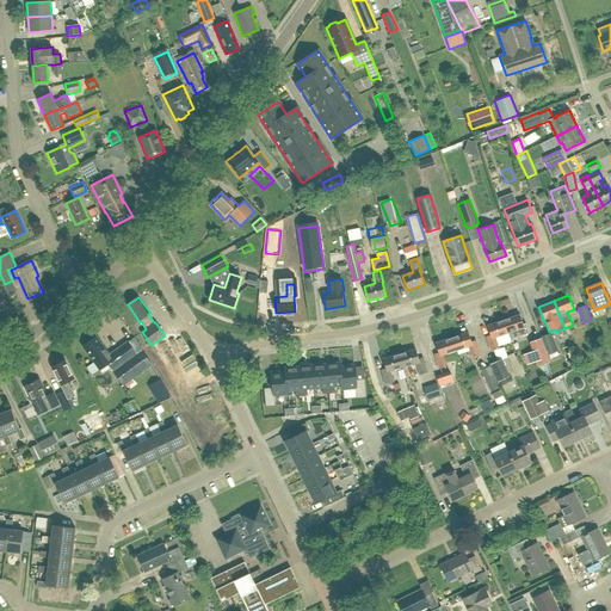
[(504,320),(508,333),(511,340),(530,333),(526,323),(523,325),(520,315),(504,320)]
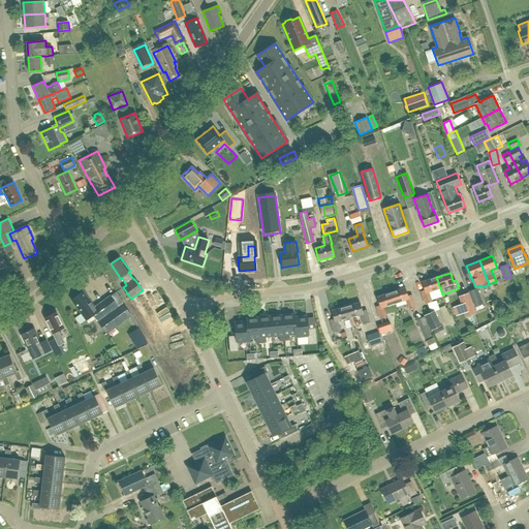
[(421,291),(425,304),(427,304),(432,302),(429,292),(440,288),(436,277),(422,282),(425,290),(421,291)]
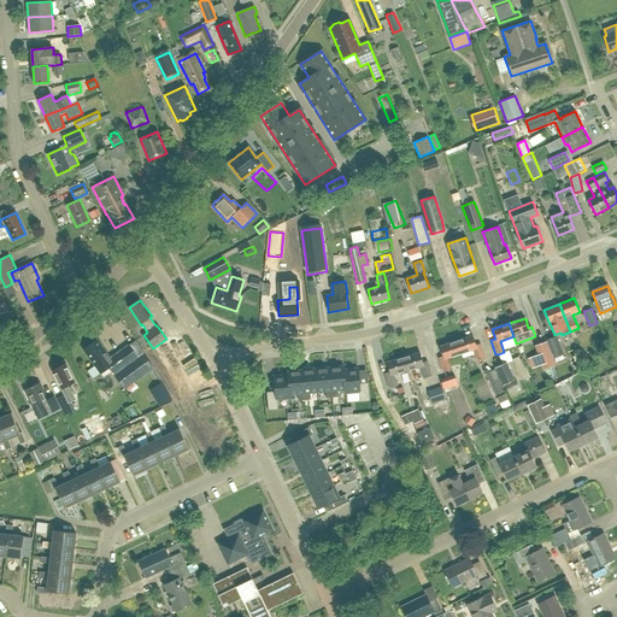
[(457,341),(460,354),(474,351),(477,362),(486,359),(481,344),(476,345),(472,335),(457,341)]
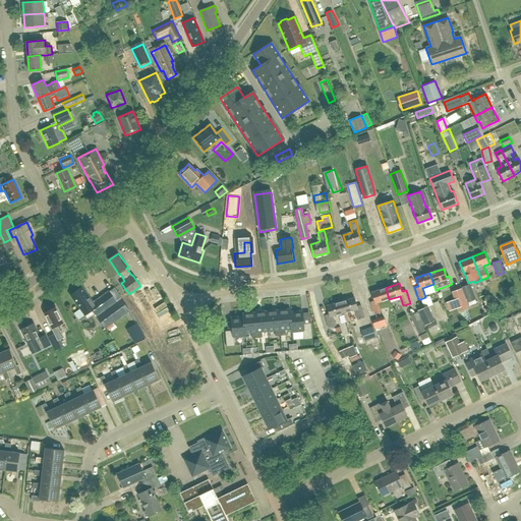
[(470,283),(461,287),(468,302),(476,299),(470,283)]
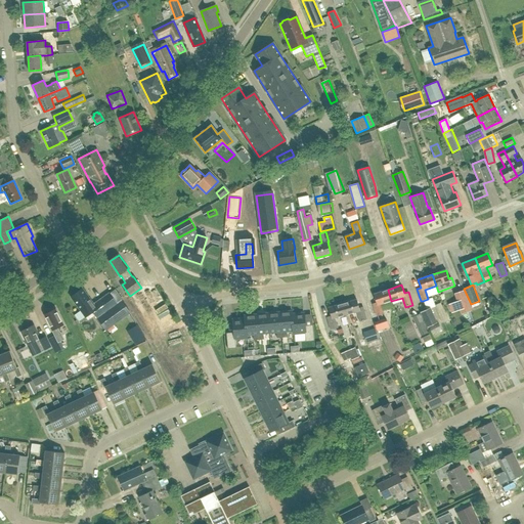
[(71,297),(80,310),(76,313),(80,319),(85,316),(86,317),(93,312),(106,331),(131,313),(122,301),(123,300),(116,289),(94,305),(83,289),(71,297)]
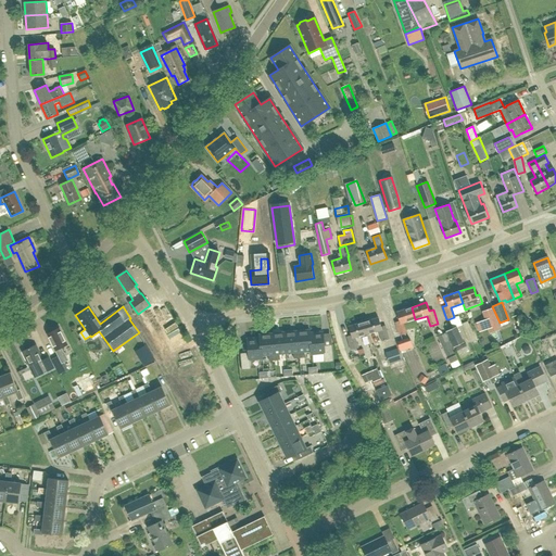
[(415,319),(412,307),(396,313),(400,321),(395,323),(400,336),(406,333),(403,324),(415,319)]
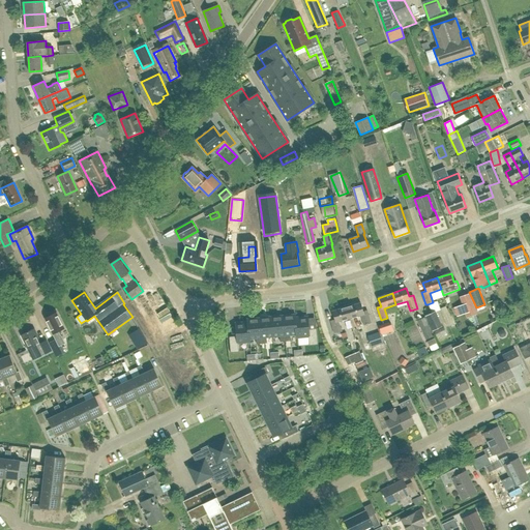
[(466,313),(468,317),(476,315),(469,294),(461,297),(463,304),(466,313)]
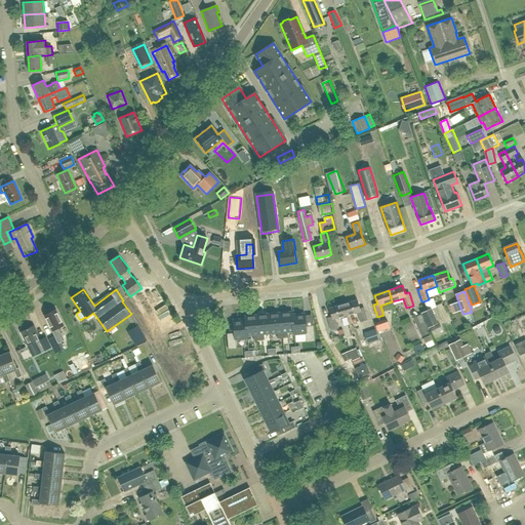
[(143,293),(128,301),(132,309),(139,305),(146,316),(162,306),(156,295),(147,300),(143,293)]
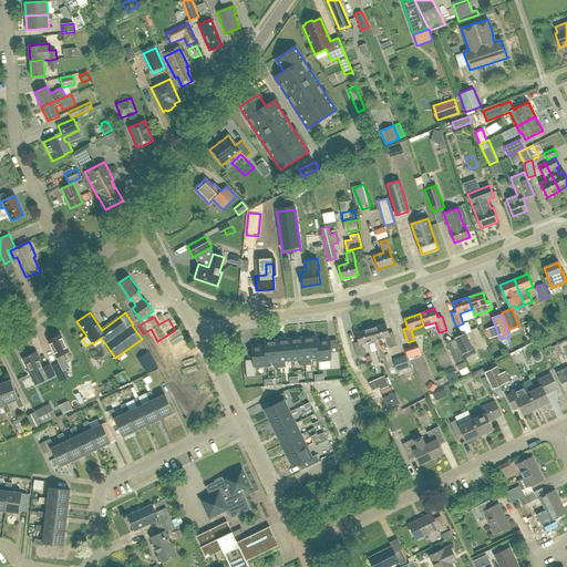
[(461,334),(465,332),(466,333),(471,331),(467,322),(463,323),(457,326),(461,334)]
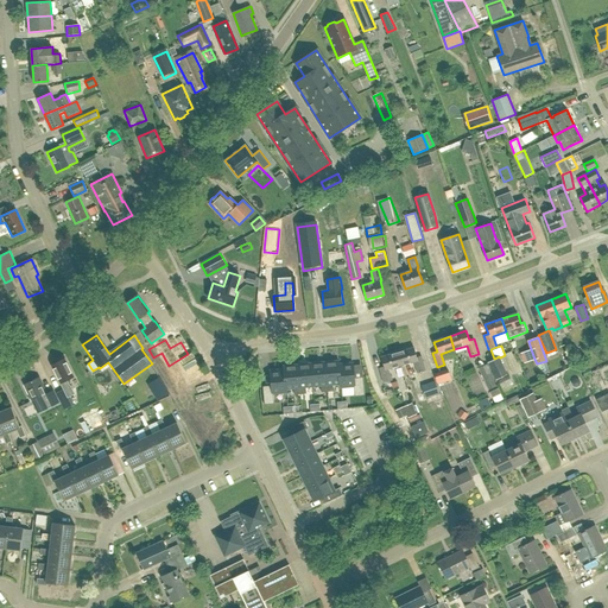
[(398,353),(401,366),(415,362),(418,373),(425,371),(422,356),(417,358),(415,348),(398,353)]
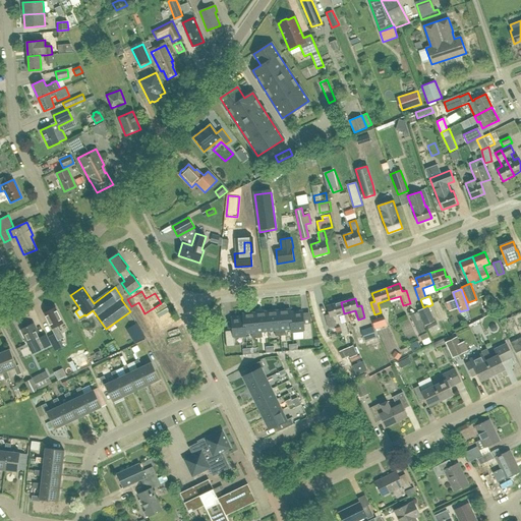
[(344,313),(341,302),(327,306),(329,314),(325,315),(329,328),(336,326),(333,316),(344,313)]
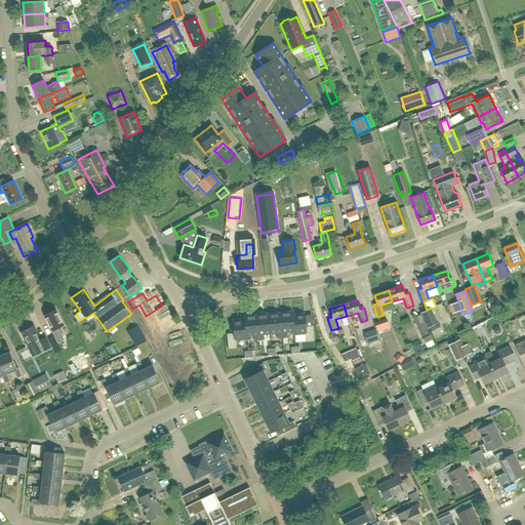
[(152,326),(145,330),(149,337),(163,329),(159,322),(168,316),(162,306),(146,316),(152,326)]
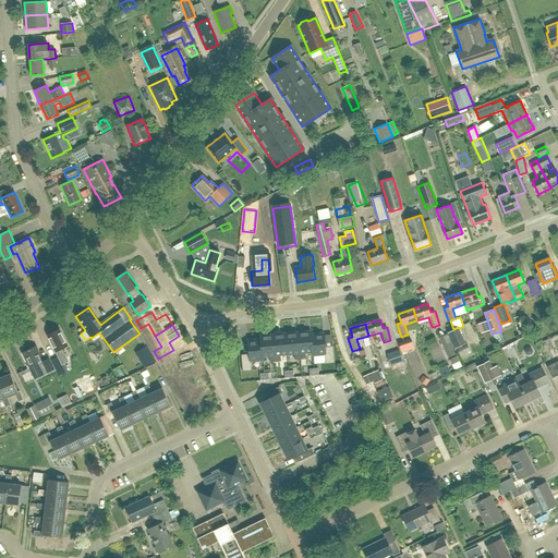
[(455,349),(465,343),(459,328),(458,327),(453,329),(447,332),(455,349)]
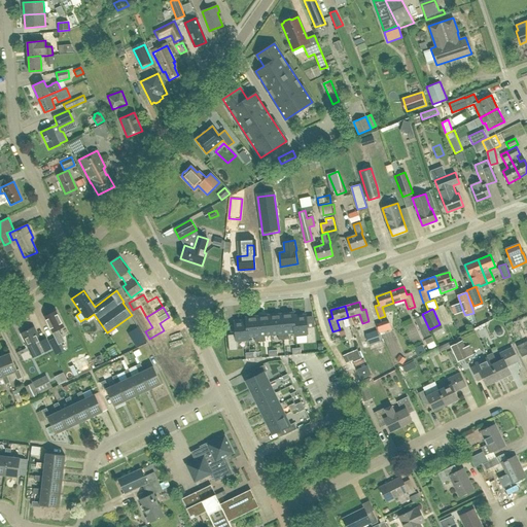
[(64,326),(56,311),(45,316),(53,331),(53,332),(56,339),(49,341),(57,355),(64,351),(61,344),(65,342),(61,335),(58,329),(64,326)]
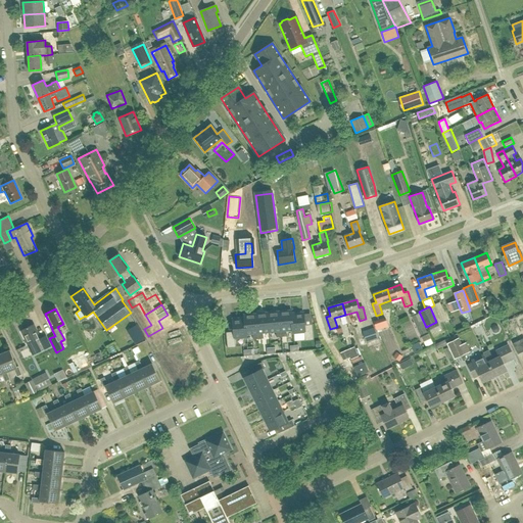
[(291,310),(279,311),(281,337),(287,336),(286,331),(292,330),(291,314),(291,310)]
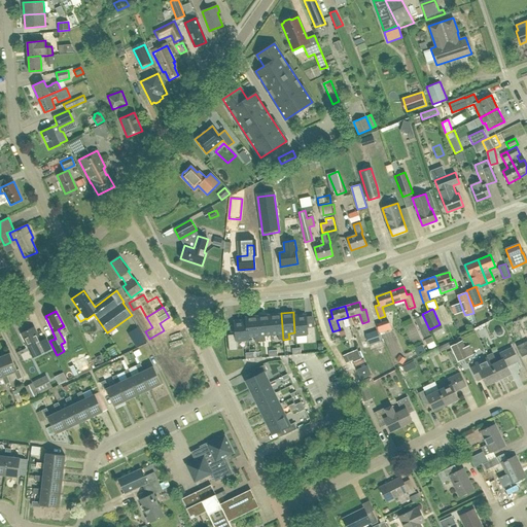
[(281,313),(270,314),(272,335),(278,335),(278,340),(283,340),(281,313)]
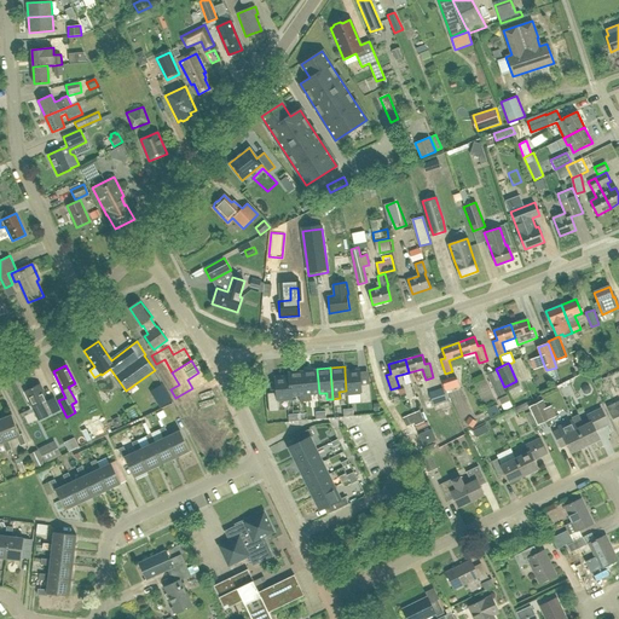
[(317,369),(302,371),(306,401),(312,400),(311,394),(319,393),(317,369)]
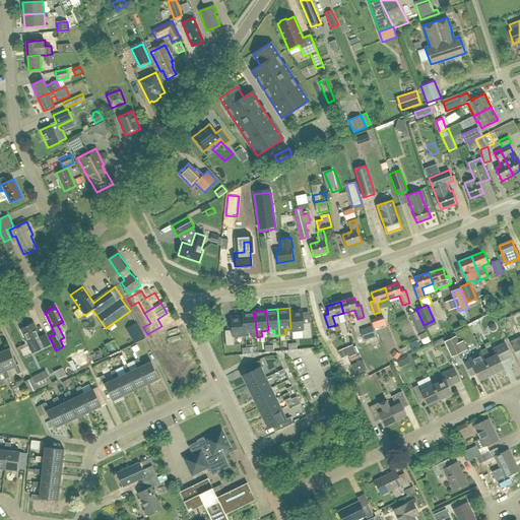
[(289,312),(290,328),(290,331),(303,330),(304,339),(312,338),(311,322),(303,323),(302,311),(290,312),(289,312)]
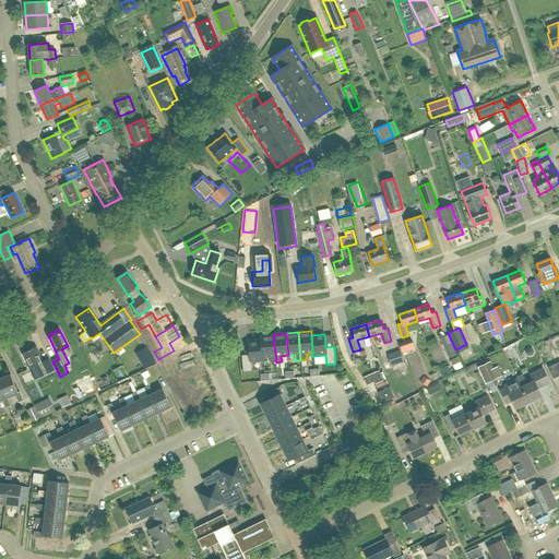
[(273,335),(261,336),(261,340),(263,358),(270,357),(271,363),(276,363),(273,335)]
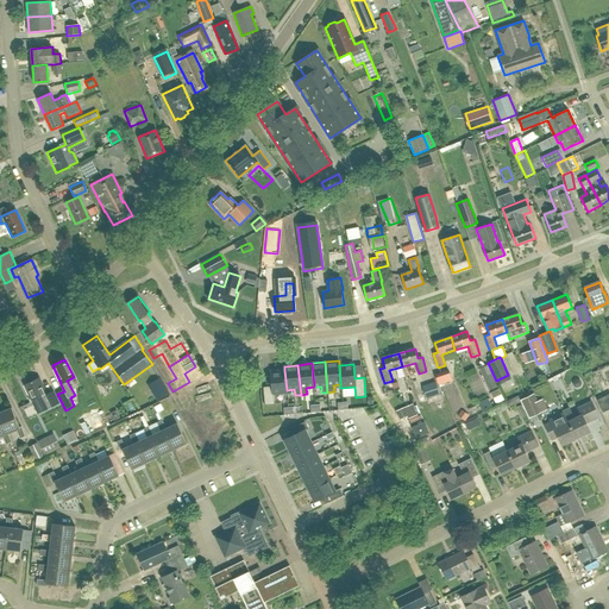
[(488,365),(478,369),(489,391),(497,387),(488,365)]
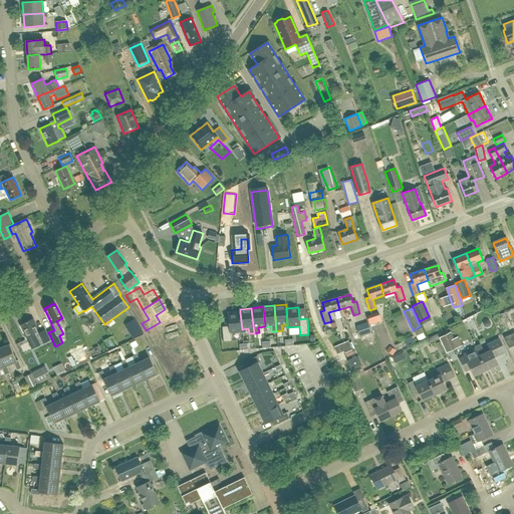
[(494,319),(501,315),(498,310),(492,313),(494,319)]
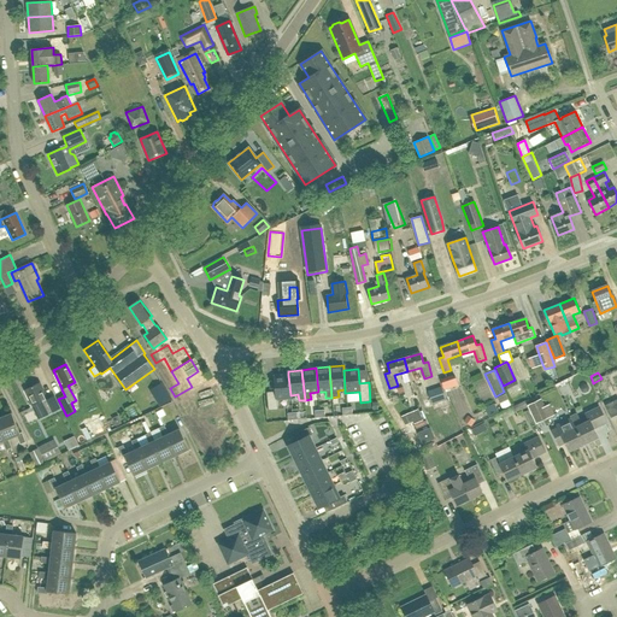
[(288,375),(274,376),(276,391),(266,392),(268,411),(278,410),(277,399),(292,398),(291,395),(288,375)]
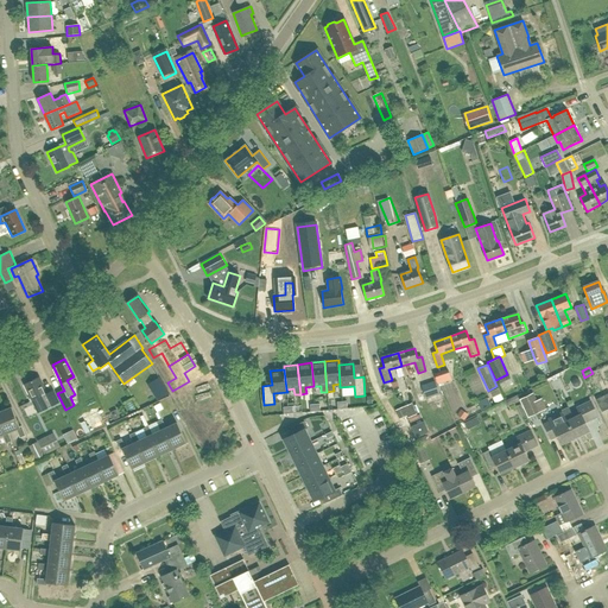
[(451,379),(449,373),(442,375),(439,372),(434,374),(437,385),(451,379)]
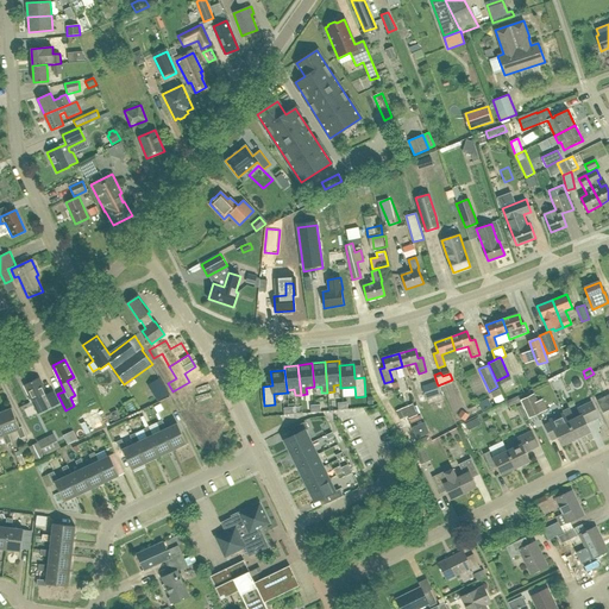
[(501,385),(512,381),(509,376),(498,381),(501,385)]
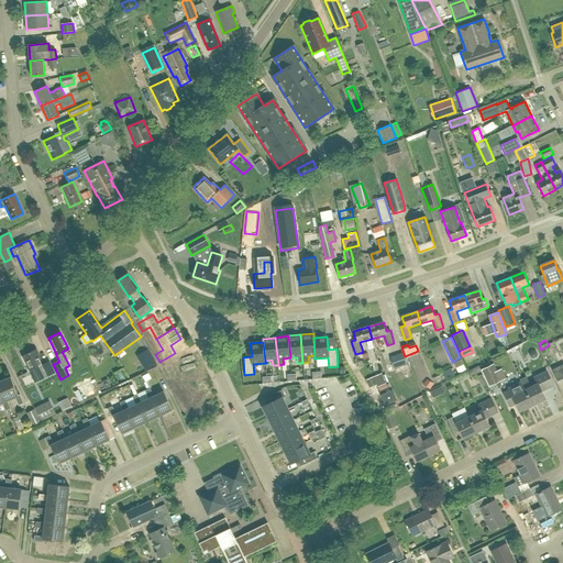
[(157,364),(147,349),(136,356),(145,371),(157,364)]
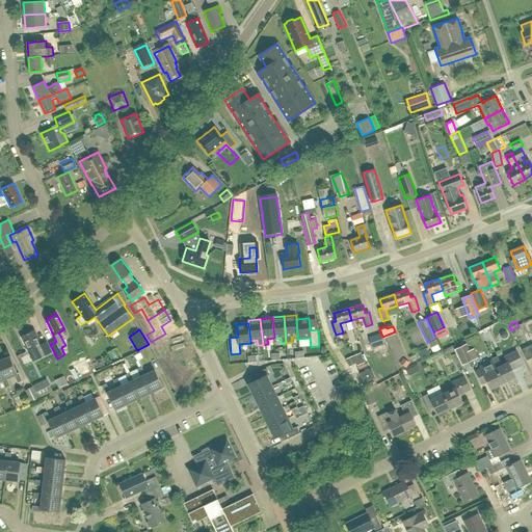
[(29,351),(33,349),(38,358),(52,352),(47,342),(42,345),(34,330),(22,337),(29,351)]
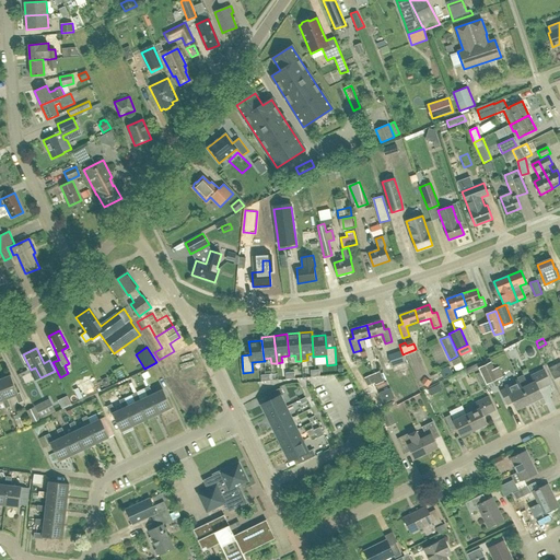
[(400,351),(388,356),(393,368),(405,363),(400,351)]
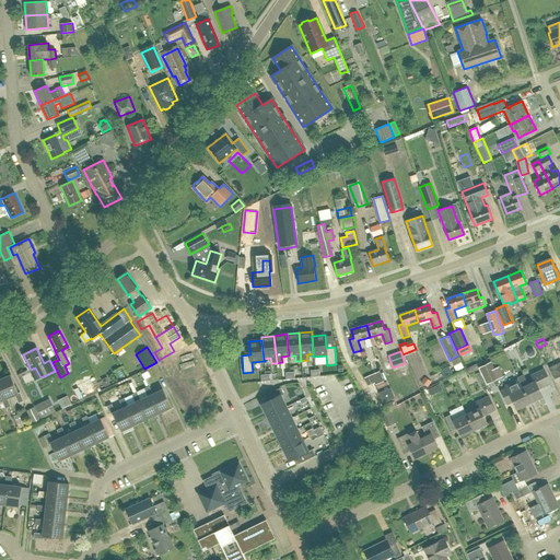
[(458,358),(451,361),(453,366),(461,363),(458,358)]
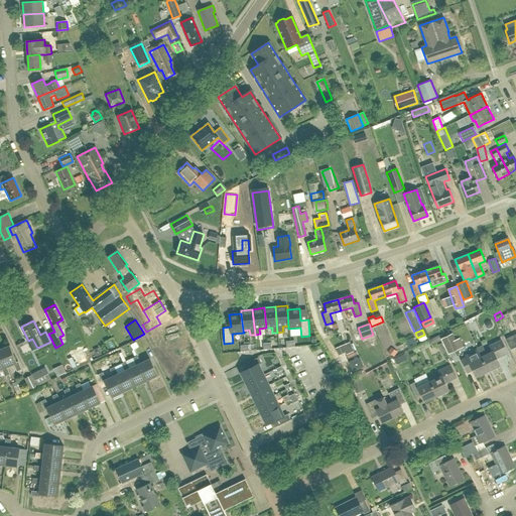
[(164,331),(150,338),(153,345),(160,342),(165,353),(182,344),(177,334),(168,338),(164,331)]
